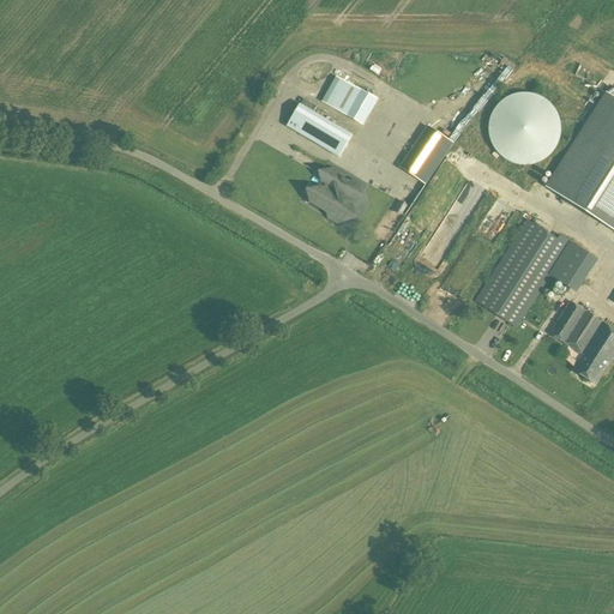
[(363,126),(378,100),(345,82),(331,108),(363,126)]
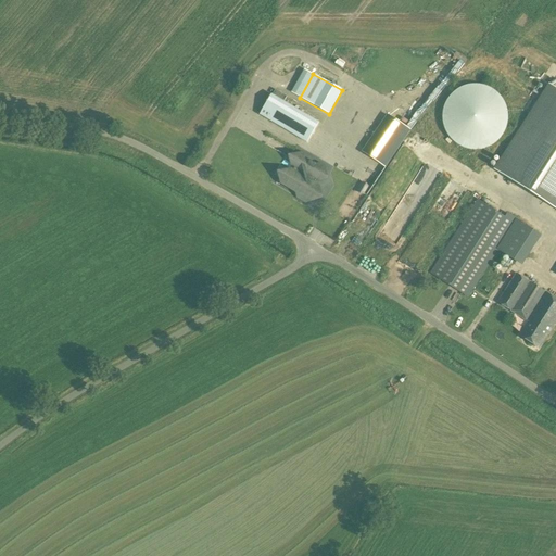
[(555,209),(555,89),(548,85),(494,169),(555,209)]
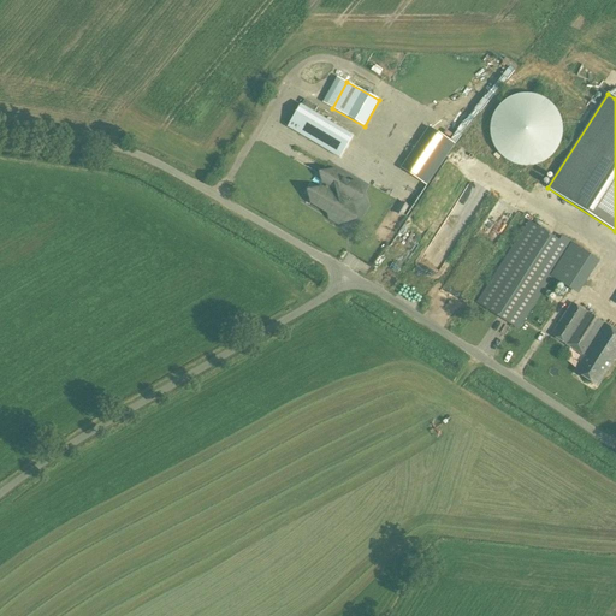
[(315,112),(318,107),(306,100),(302,105),(315,112)]
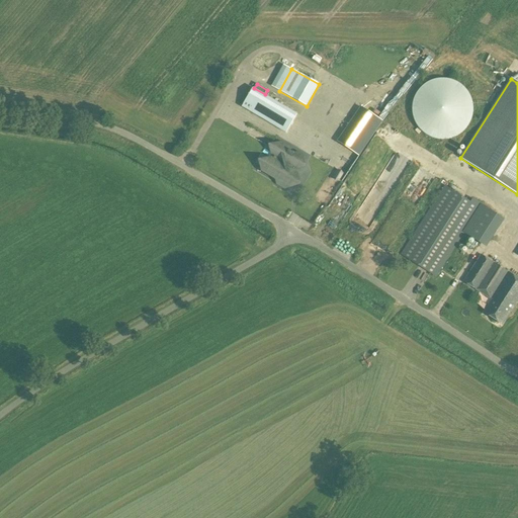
[(286,132),(297,113),(265,94),(254,88),(253,87),(242,106),(286,132)]
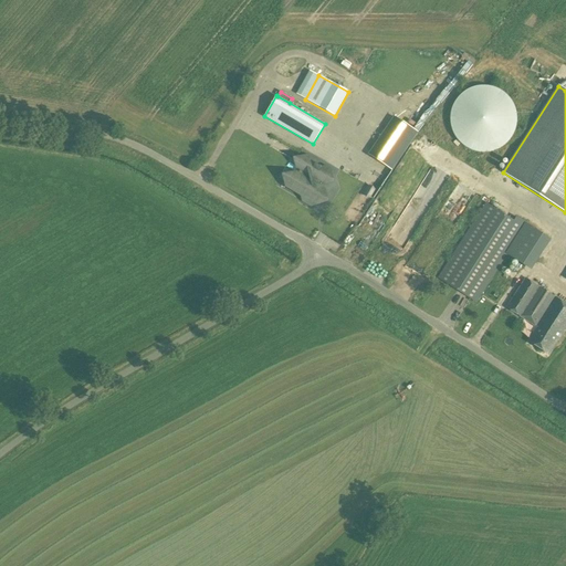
[(417,134),(399,122),(398,123),(374,158),(392,169),(417,134)]
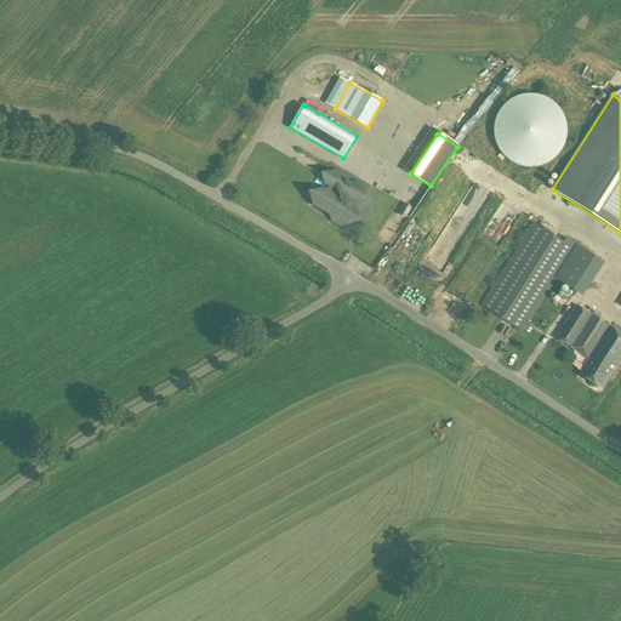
[(325,186),(329,188),(328,191),(325,189),(312,195),(311,197),(313,208),(328,216),(330,217),(330,221),(331,222),(341,228),(342,228),(343,228),(352,227),(363,227),(363,224),(358,209),(352,205),(353,203),(354,204),(355,204),(357,204),(368,204),(369,203),(366,195),(363,184),(355,181),(353,184),(346,181),(348,176),(346,176),(343,174),(342,174),(339,171),(336,170),(323,177),(325,186)]
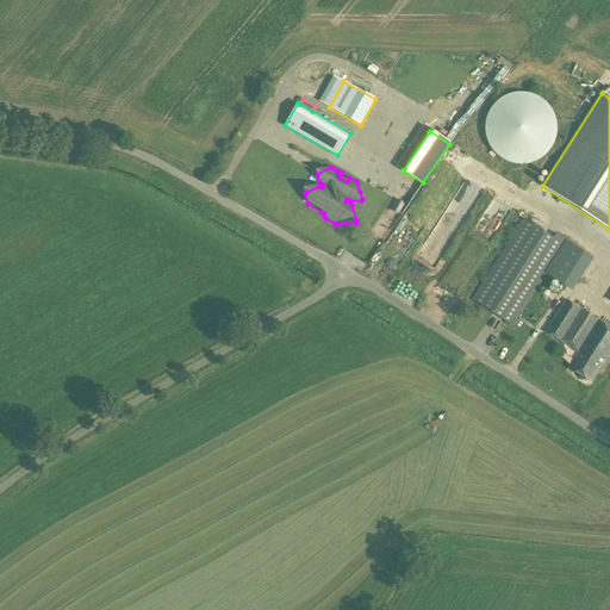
[(391,209),(400,215),(405,206),(394,200),(391,209)]
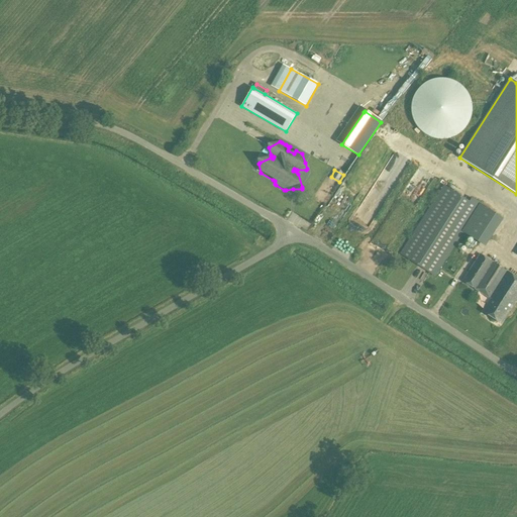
[(434,276),(478,208),(443,186),(400,254),(434,276)]
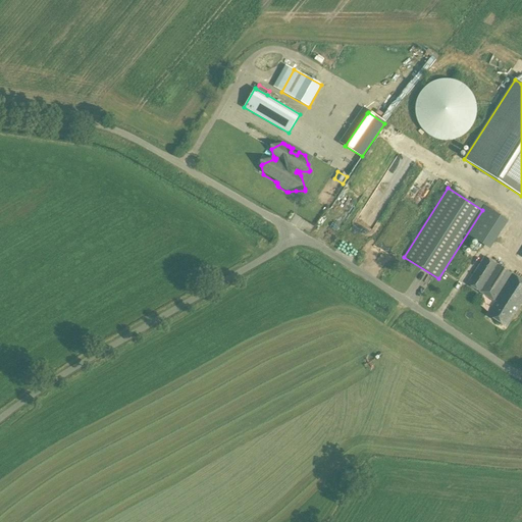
[(494,302),(512,273),(485,257),(467,284),(494,302)]
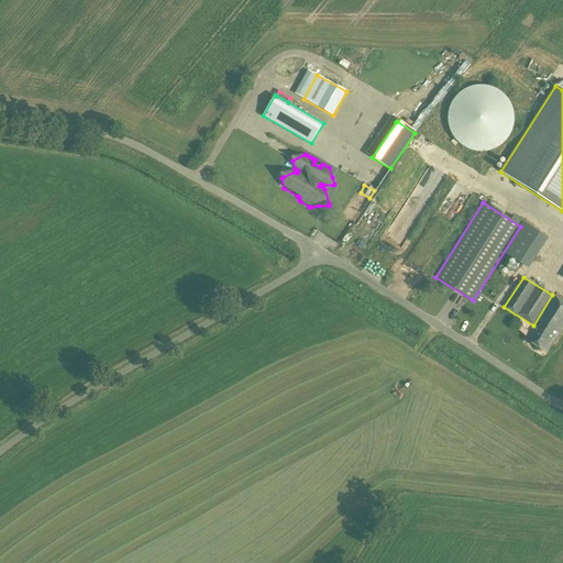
[(562,301),(552,295),(533,326),(529,330),(531,332),(526,340),(547,353),(555,339),(556,340),(562,329),(562,301)]
